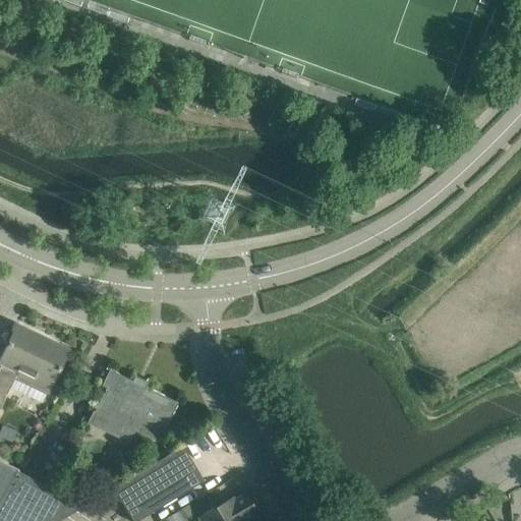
[(0,407),(10,388),(43,403),(50,388),(52,384),(61,389),(69,372),(59,367),(68,350),(50,341),(36,335),(16,325),(0,358),(0,363),(1,364),(0,365),(0,407)]
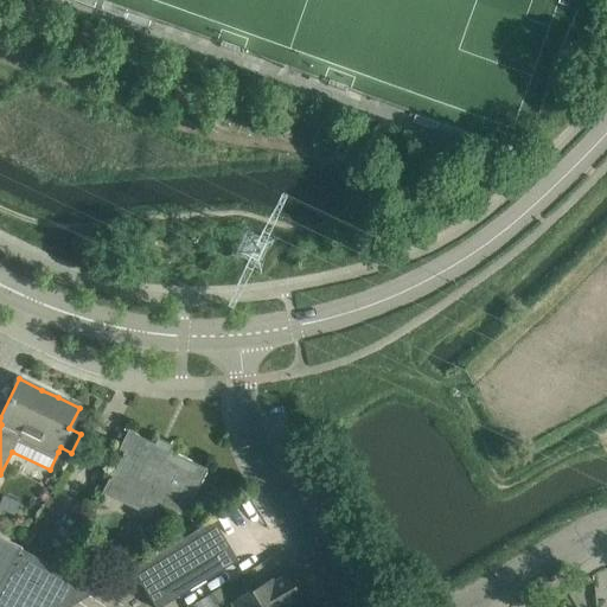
[(157,503),(184,516),(206,470),(132,433),(109,480),(129,490),(123,503),(151,516),(157,503)]
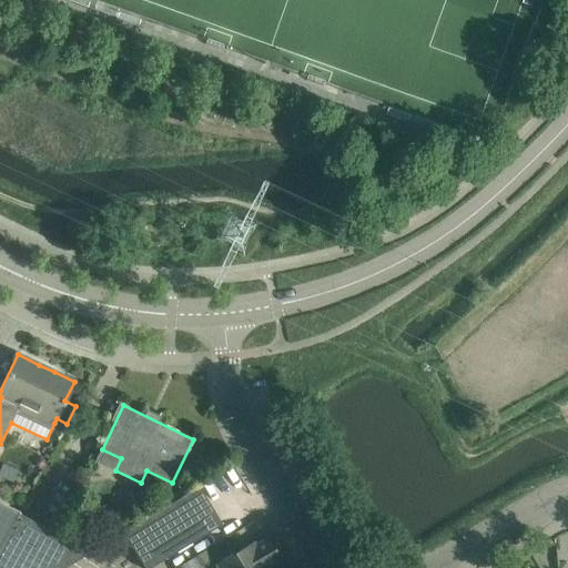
[(199,486),(181,497),(122,533),(144,567),(149,567),(222,524),(199,486)]
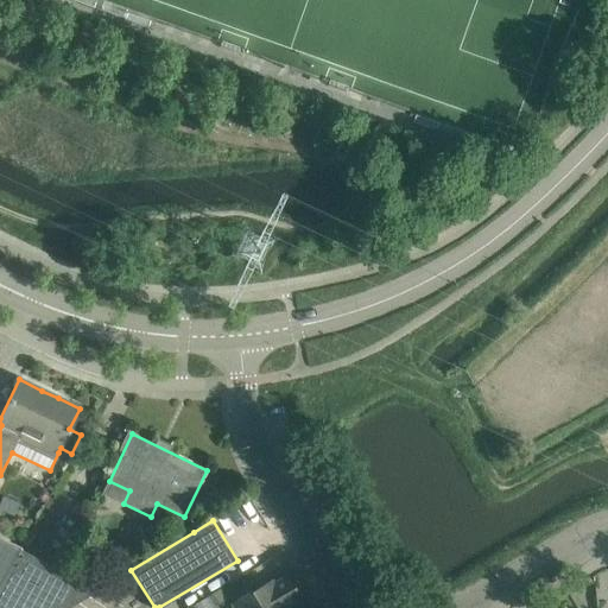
[(0,583),(19,550),(0,539),(0,583)]
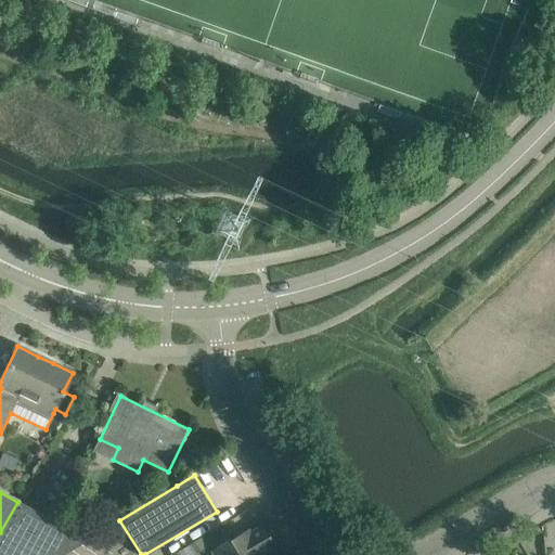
[(0,532),(0,554),(62,554),(88,540),(17,502),(0,532)]
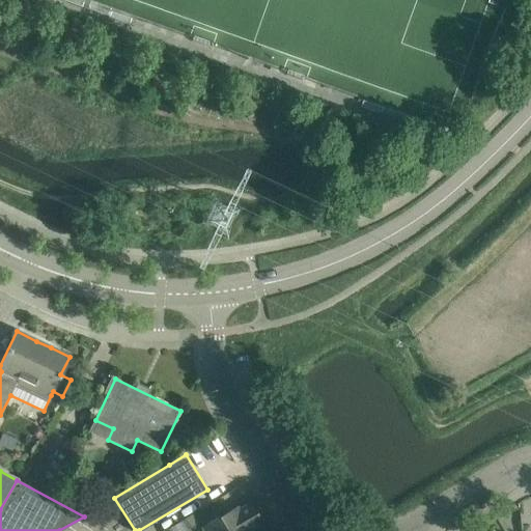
[(238,510),(236,508),(202,529),(203,530),(249,530),(250,530),(261,524),(249,504),(238,510)]
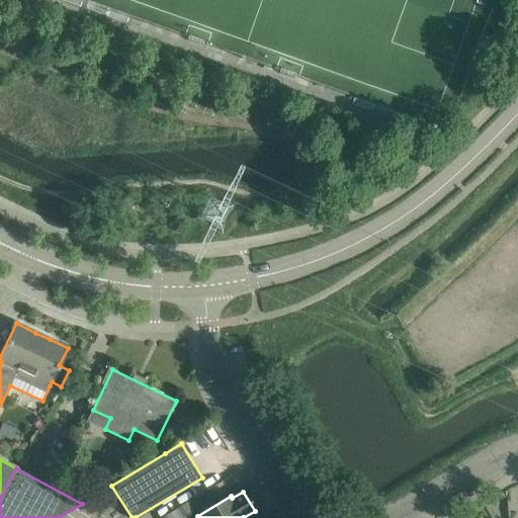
[(184,516),(179,507),(165,515),(166,517),(183,517),(185,517),(184,516)]
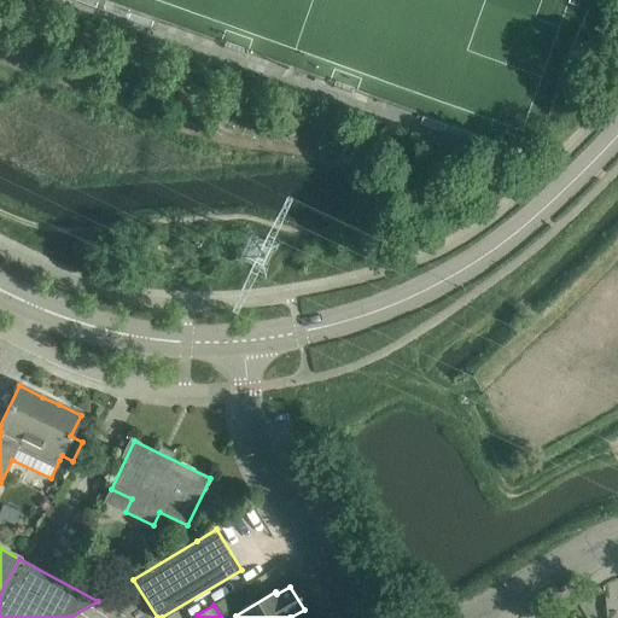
All buildings are outlined.
